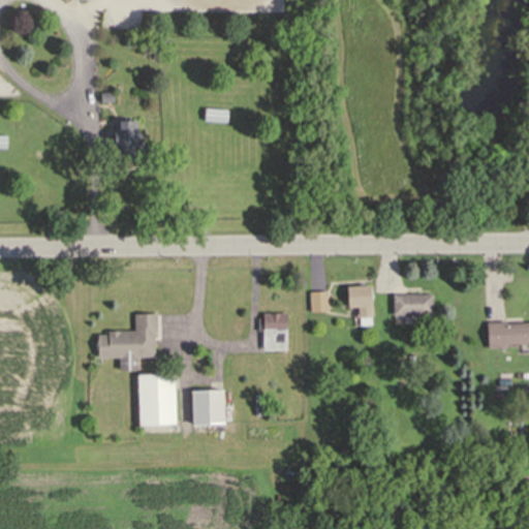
[(100,103),(100,95),(112,94),(112,102),(100,103)]
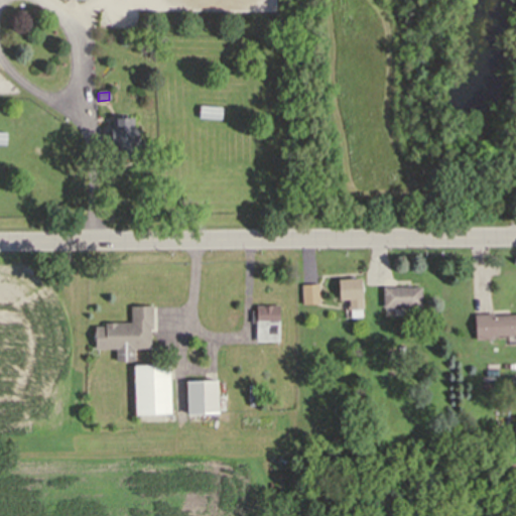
[(219,120),(197,118),(198,105),(221,107),(219,120)]
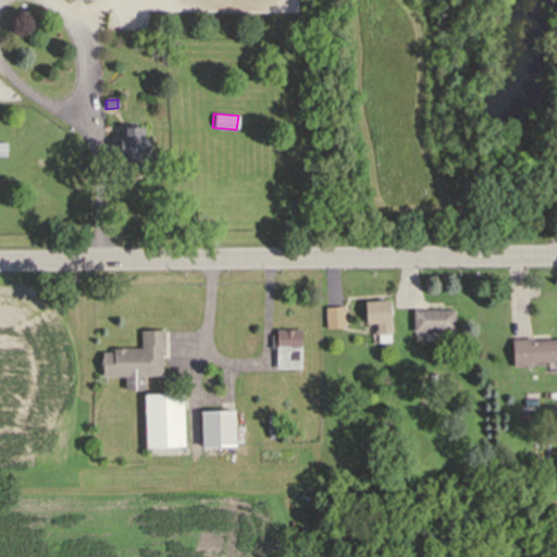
[(114,172),(114,141),(120,141),(120,132),(144,132),(144,145),(149,145),(149,172),(114,172)]
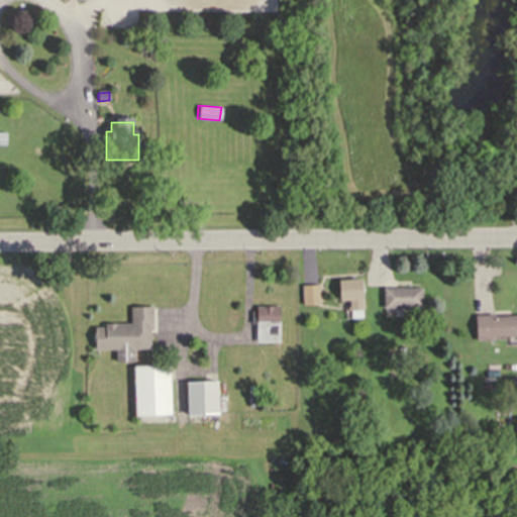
[(348,310),(348,301),(338,301),(339,277),(362,278),(362,310),(348,310)]
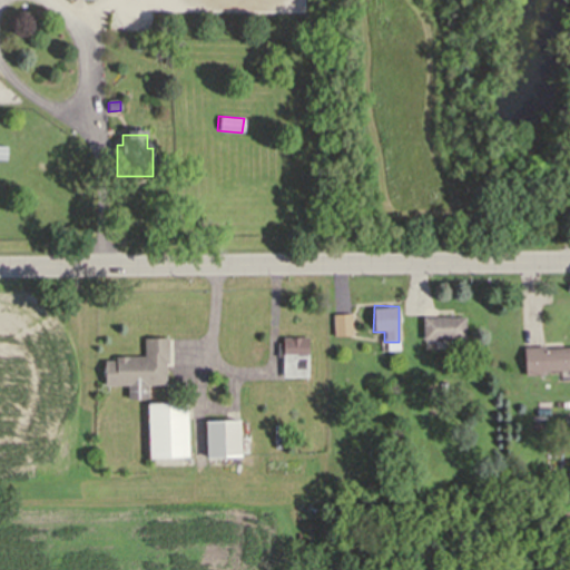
[(333,335),(332,311),(351,308),(353,334),(333,335)]
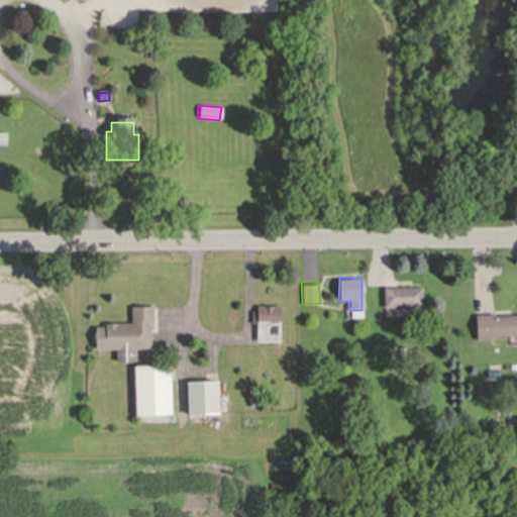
[(383,309),(383,289),(421,289),(421,309),(383,309)]
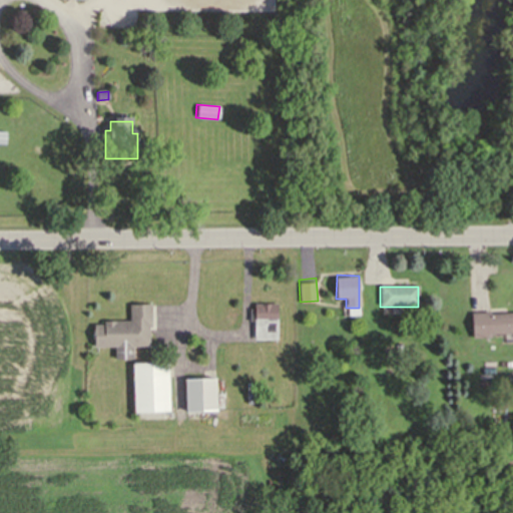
[(150,302),(150,325),(148,325),(148,344),(131,344),(131,356),(113,356),(113,345),(93,345),(93,323),(102,323),(102,319),(128,319),(128,302),(150,302)]
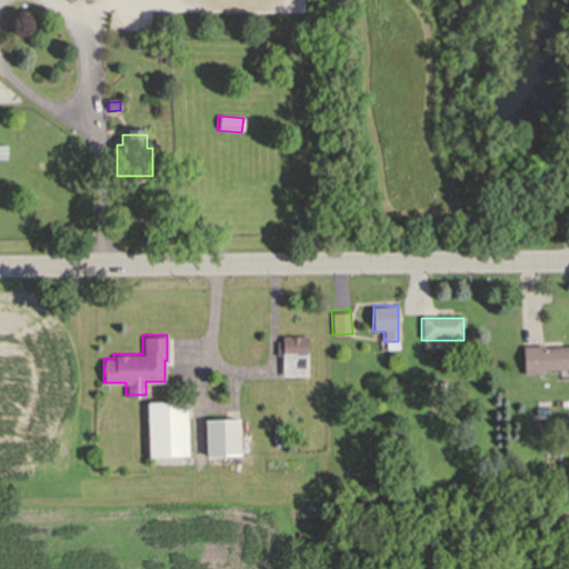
[(305,380),(283,379),(285,359),(278,358),(278,343),(283,343),(283,338),(307,339),(305,380)]
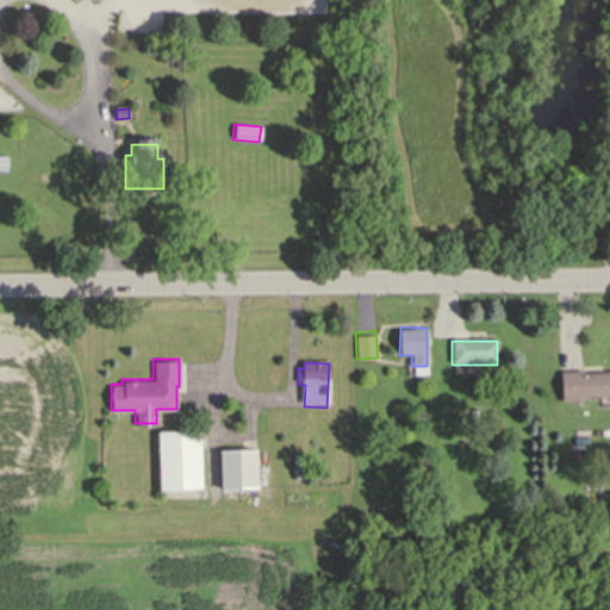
[(562,402),(561,372),(580,371),(580,374),(609,373),(609,396),(583,397),(583,400),(562,402)]
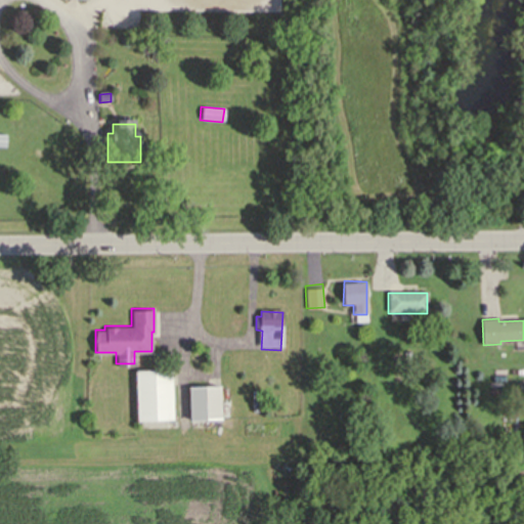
[(137,420),(136,370),(171,369),(172,420),(137,420)]
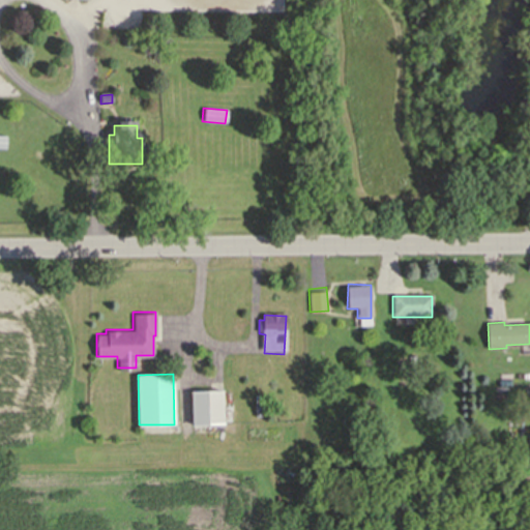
[(186,391),(219,392),(219,432),(187,432),(186,391)]
